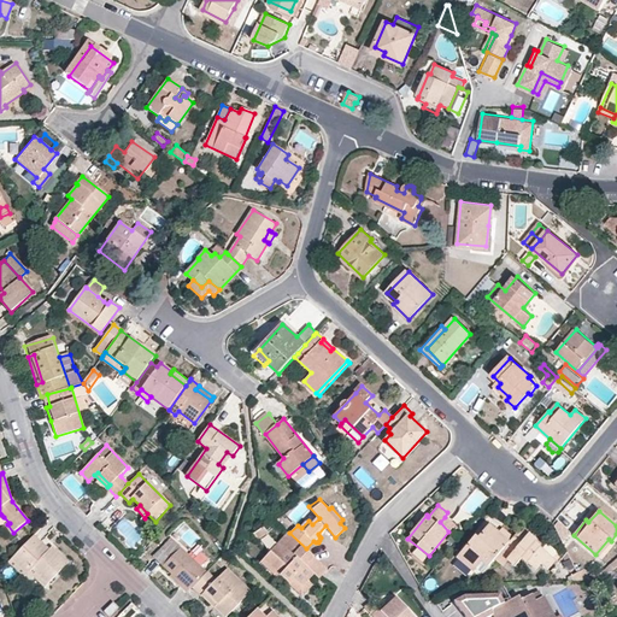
[(445,517),(440,522),(448,532),(453,526),(445,517)]
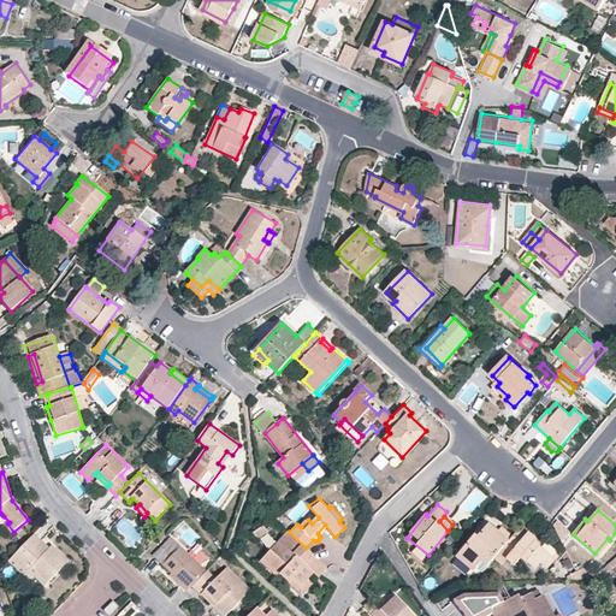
[(555,526),(563,544),(570,533),(558,521),(555,526)]
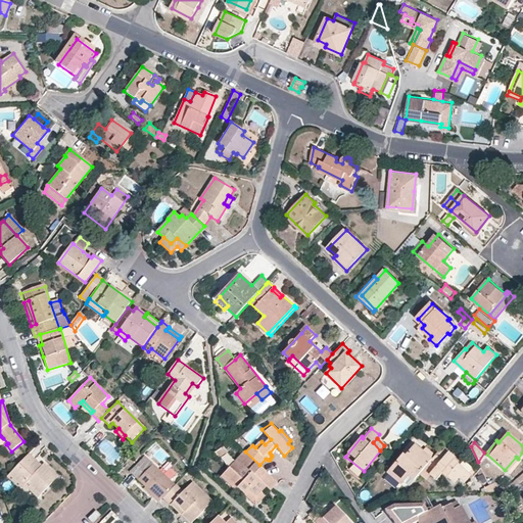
[(226,445),(217,448),(223,465),(232,462),(226,445)]
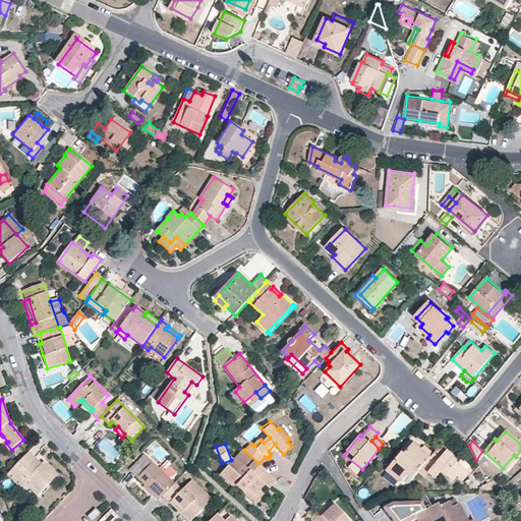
[(413,478),(418,471),(429,458),(419,450),(413,444),(406,451),(405,450),(390,468),(403,480),(408,474),(413,478)]
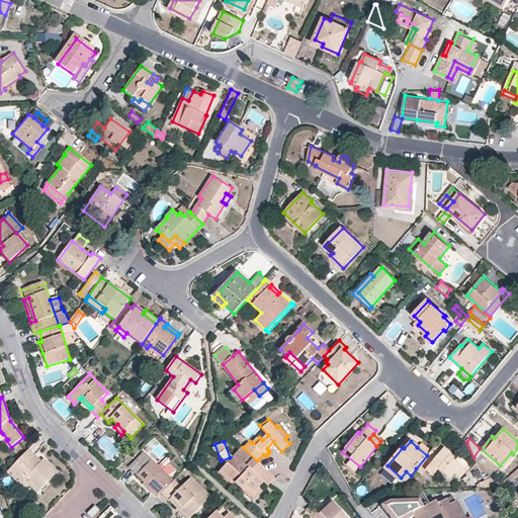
[(438,442),(430,451),(427,455),(416,468),(422,475),(426,469),(432,475),(438,468),(450,478),(454,472),(459,478),(467,469),(448,455),(450,453),(438,442)]
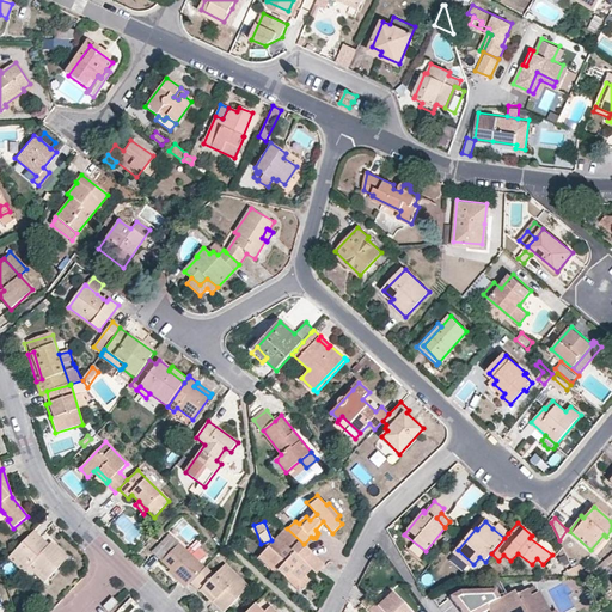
[(505,538),(508,533),(497,524),(493,528),(505,538)]
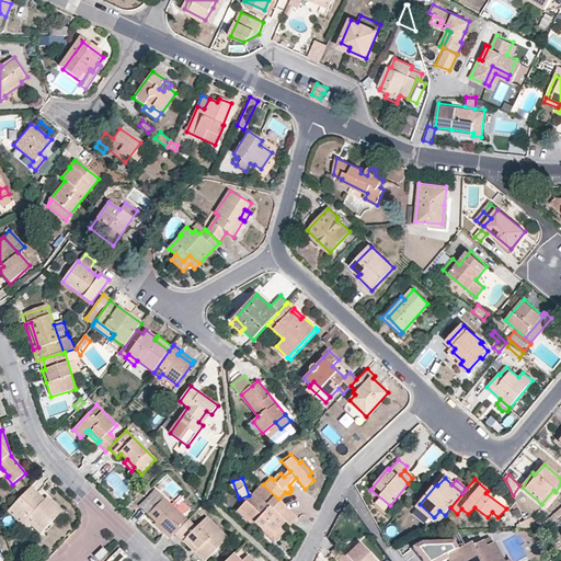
[(263,484),(262,483),(236,512),(248,523),(251,519),(255,523),(262,529),(265,525),(275,534),(281,527),(286,522),(290,526),(298,517),(290,511),(278,499),(263,484)]
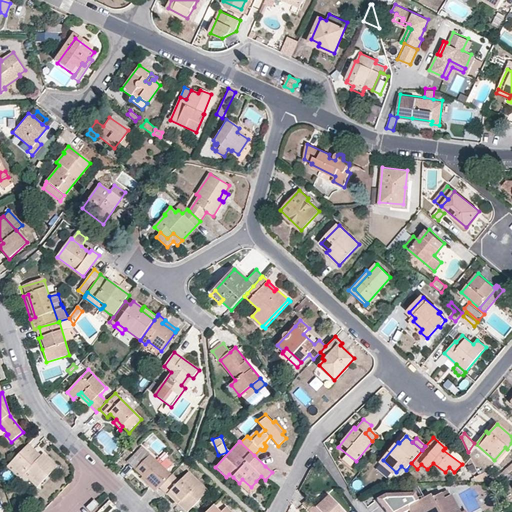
[(21,473),(24,470),(25,468),(32,474),(30,476),(38,484),(56,465),(42,452),(40,454),(38,457),(32,451),(34,449),(27,442),(19,450),(8,461),(21,473)]
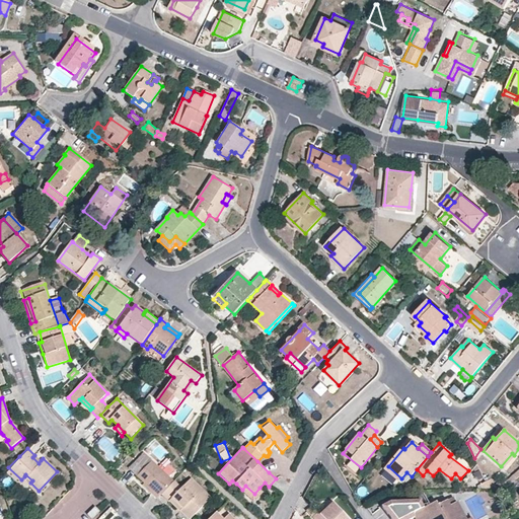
[(168,477),(162,470),(143,452),(129,467),(144,483),(152,491),(150,492),(157,499),(161,495),(173,482),(168,477)]
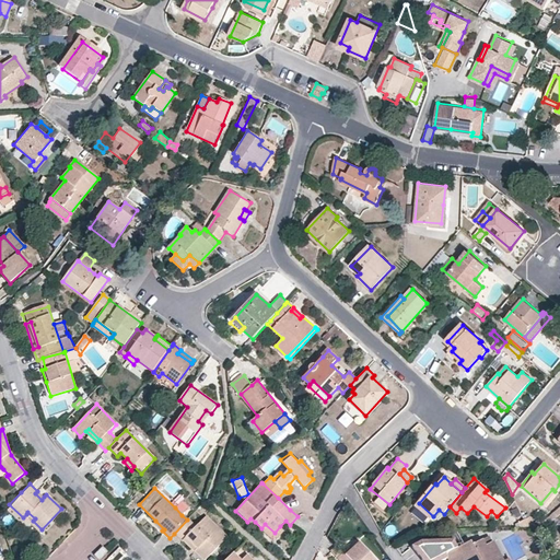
[(540,503),(547,509),(559,494),(555,491),(552,489),(540,503)]
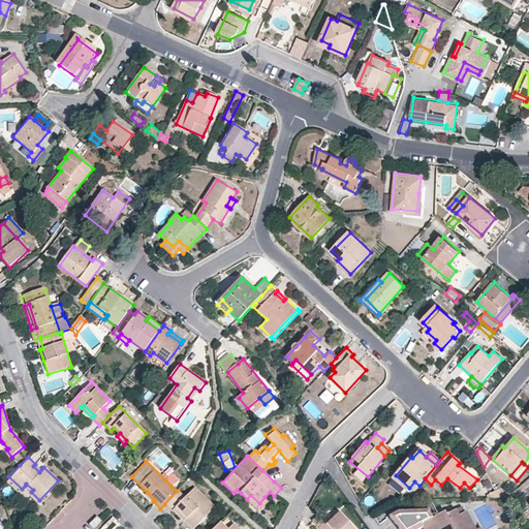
[(172,473),(165,479),(172,487),(178,479),(172,473)]
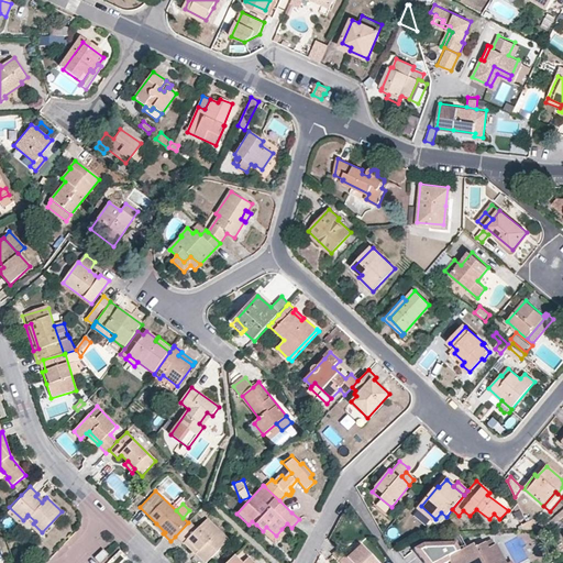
[(421,506),(417,510),(431,523),(435,519),(421,506)]
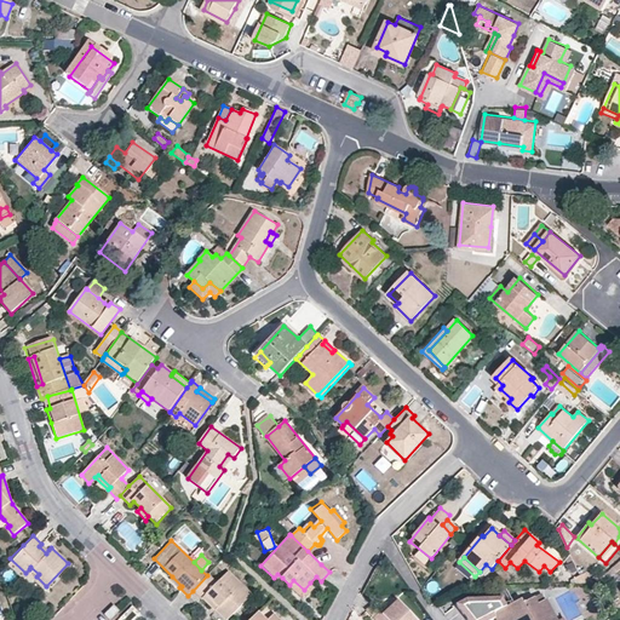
[(492,569),(486,564),(480,572),(486,577),(492,569)]
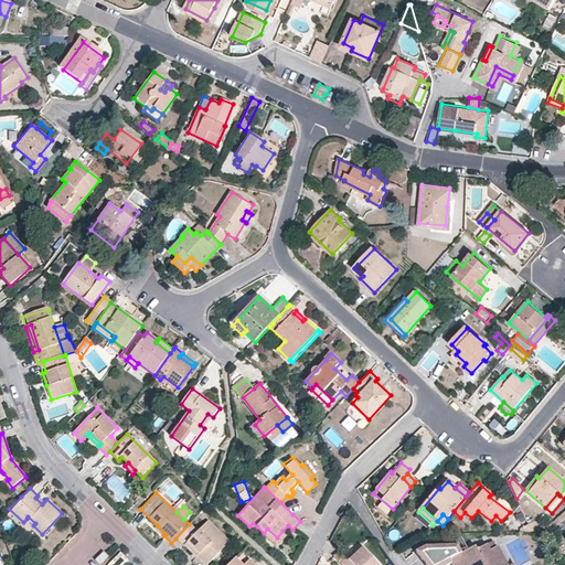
[(560,523),(556,519),(546,526),(550,531),(560,523)]
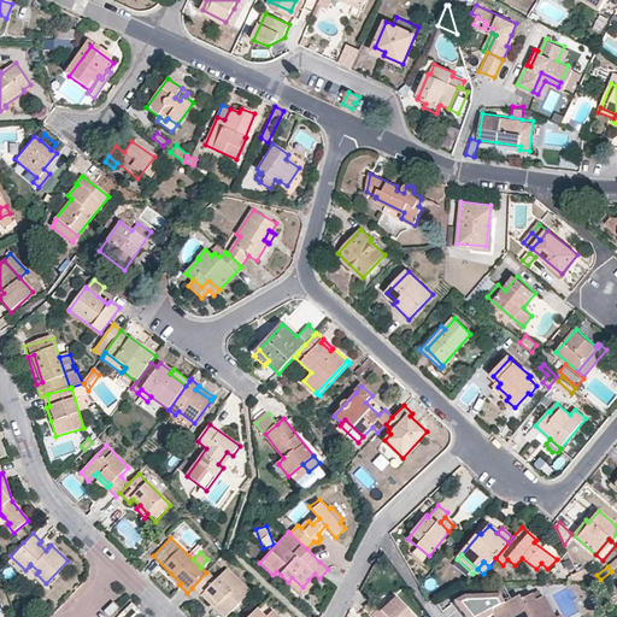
[(223,616),(225,616),(251,592),(228,569),(217,580),(207,571),(206,573),(192,588),(200,597),(201,595),(206,592),(218,604),(215,609),(223,616)]
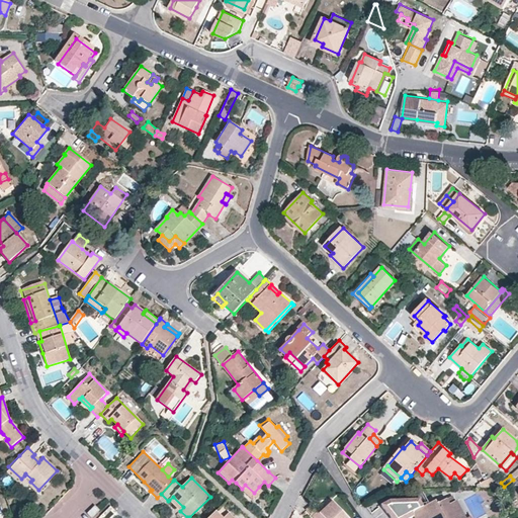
[(488,487),(494,487),(491,479),(485,481),(488,487)]
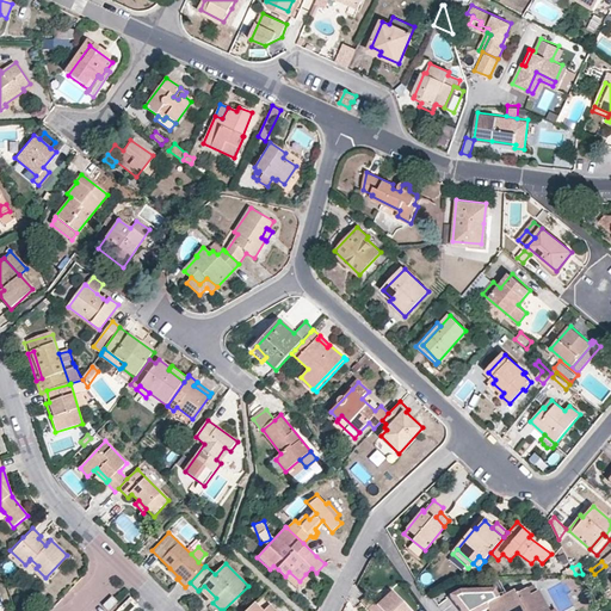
[(177,579),(179,578),(170,568),(167,571),(177,579)]
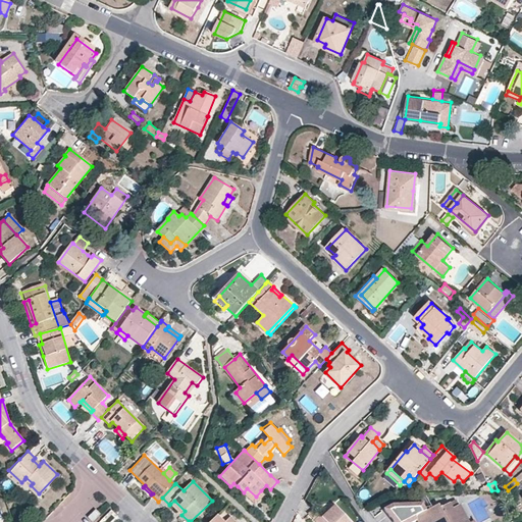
[(256,504),(265,494),(261,490),(256,497),(247,488),(244,492),(256,504)]
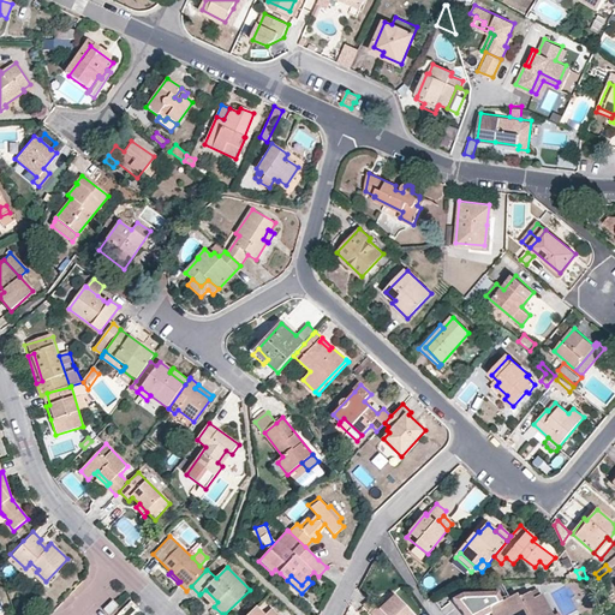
[(214,607),(218,602),(206,590),(201,593),(214,607)]
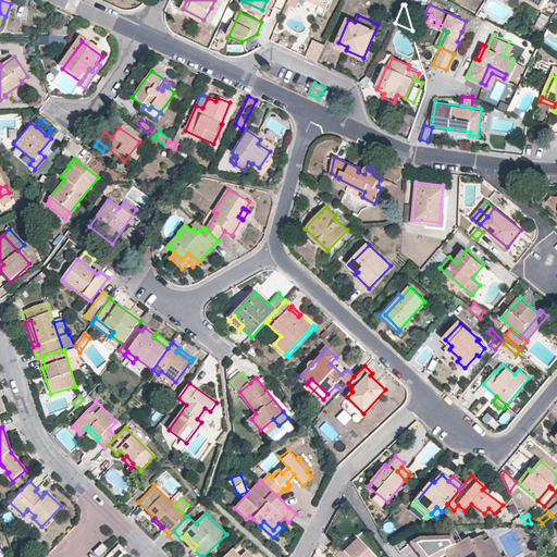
[(368,534),(362,539),(368,544),(372,540),(368,534)]
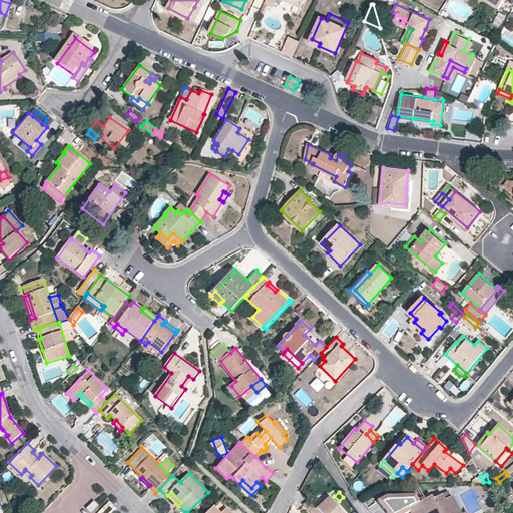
[(409,508),(420,501),(416,494),(390,494),(382,498),(389,512),(406,512),(410,511),(409,508)]
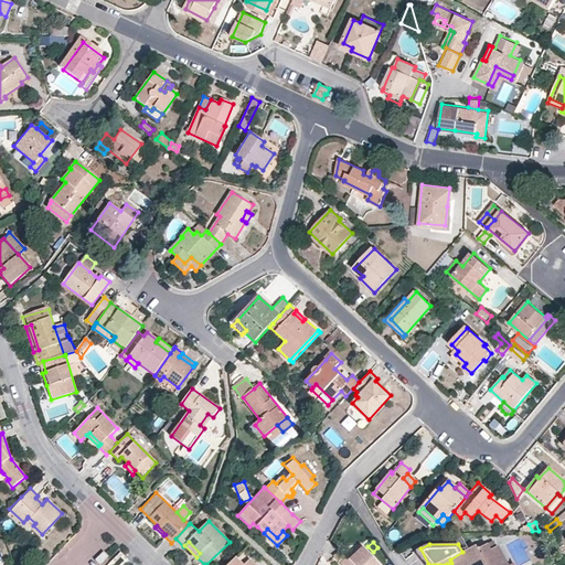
[(451,563),(452,564),(508,564),(498,544),(496,545),(490,548),(488,544),(478,550),(476,545),(462,552),(450,560),(451,563)]
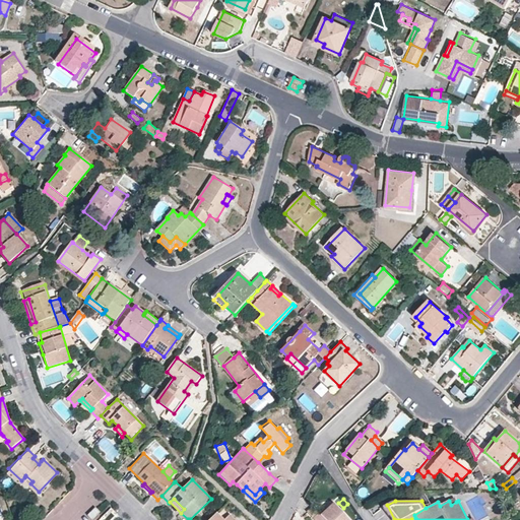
[(313,518),(314,519),(349,519),(333,503),(328,508),(321,515),(319,513),(313,518)]
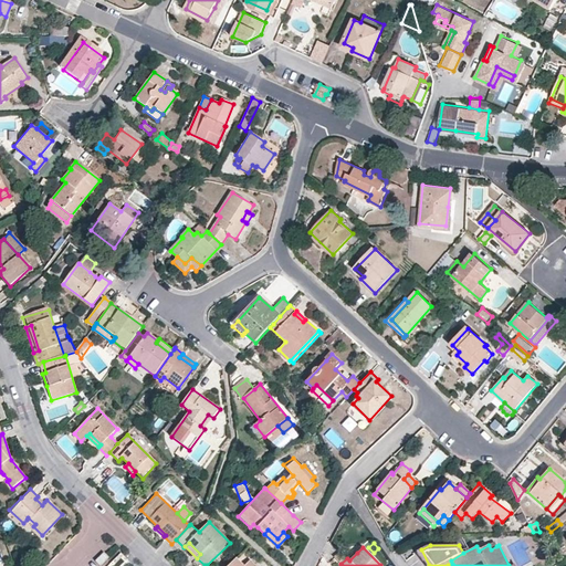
[(334,557),(341,564),(347,558),(339,551),(334,557)]
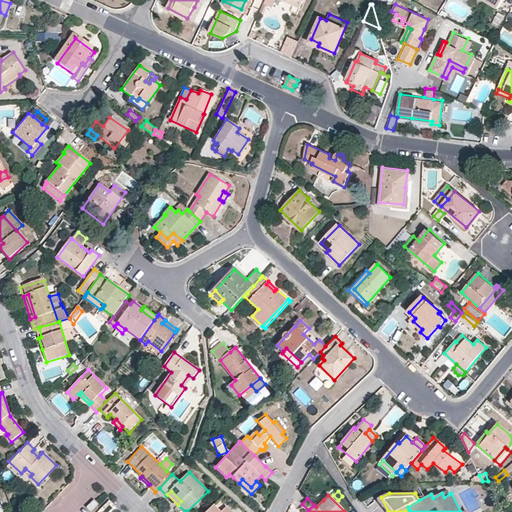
[(323,500),(321,498),(314,505),(316,507),(323,500)]
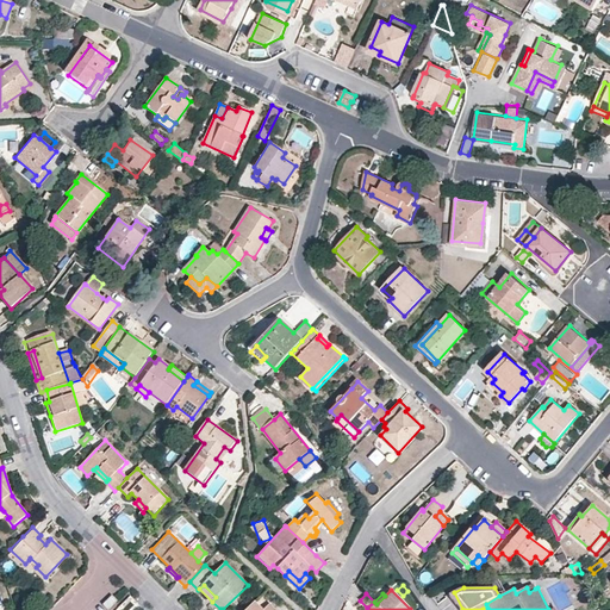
[(103,603),(109,609),(116,601),(111,595),(103,603)]
